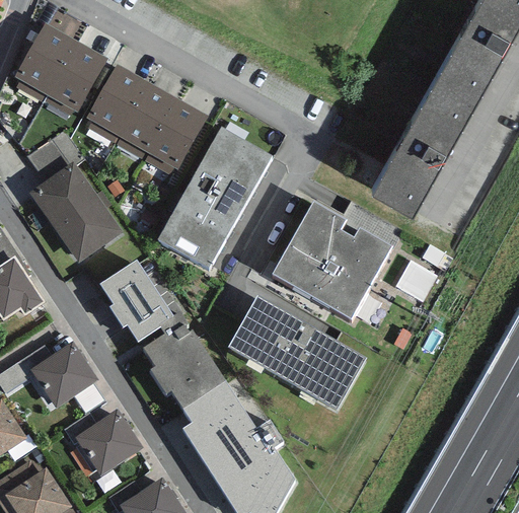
[(475,0),(373,181),(412,206),(518,15),(518,0),(475,0)]
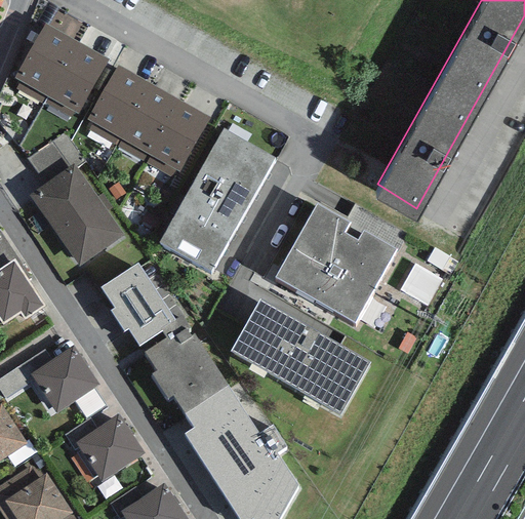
[(46,93),(76,40),(45,23),(15,77),(46,93)]
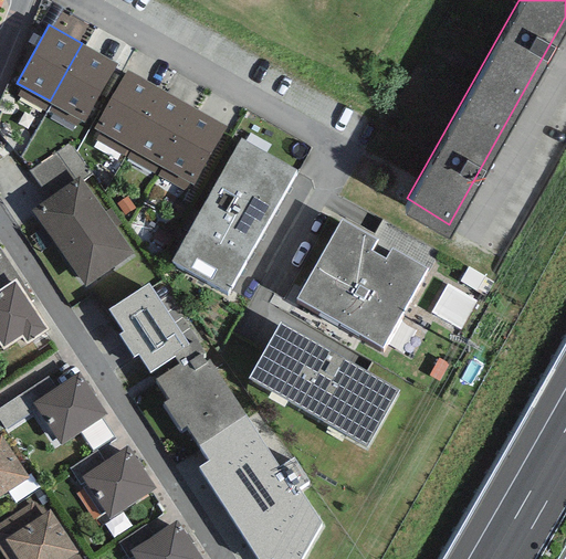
[(82,43),(50,101),(84,122),(117,63),(82,43)]
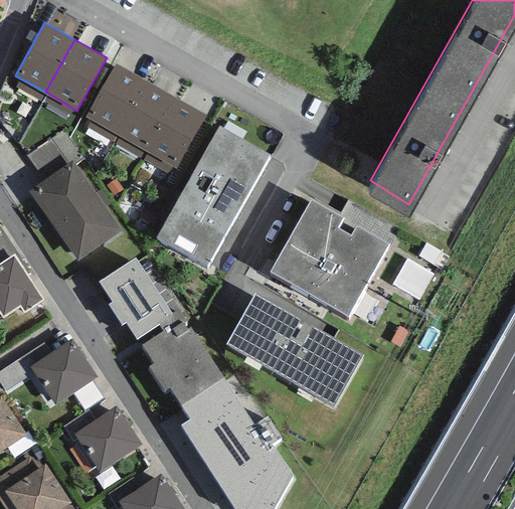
[(84,116),(115,133),(145,79),(116,62),(84,116)]
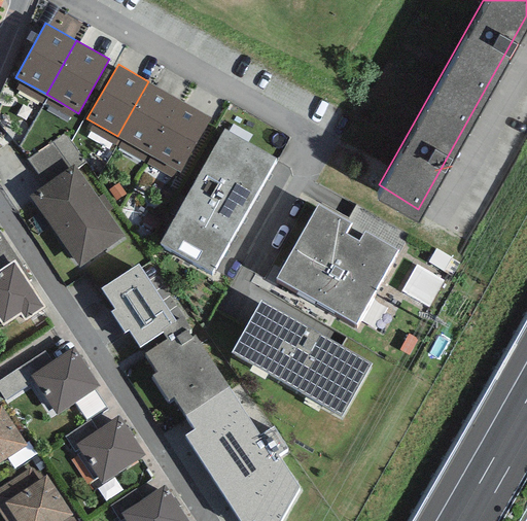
[(178,99),(148,81),(117,136),(146,152),(178,99)]
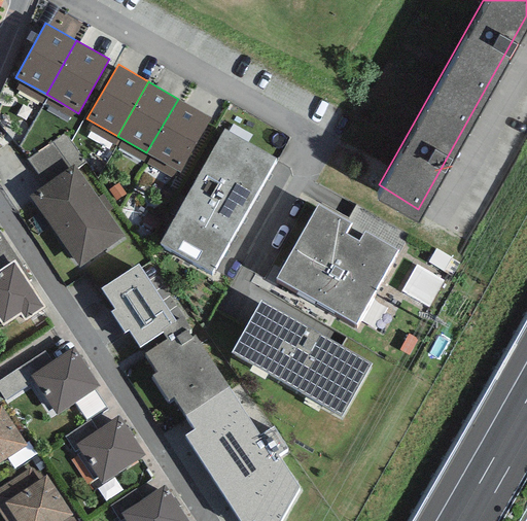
[(211,117),(178,99),(146,152),(180,172),(211,117)]
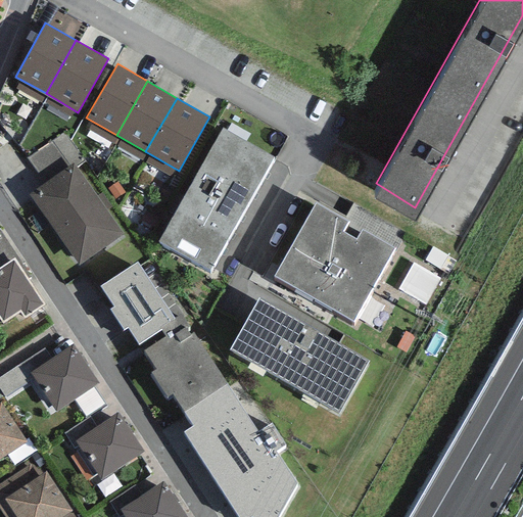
[(74,161),(75,162),(84,157),(64,129),(27,154),(45,181),(74,161)]
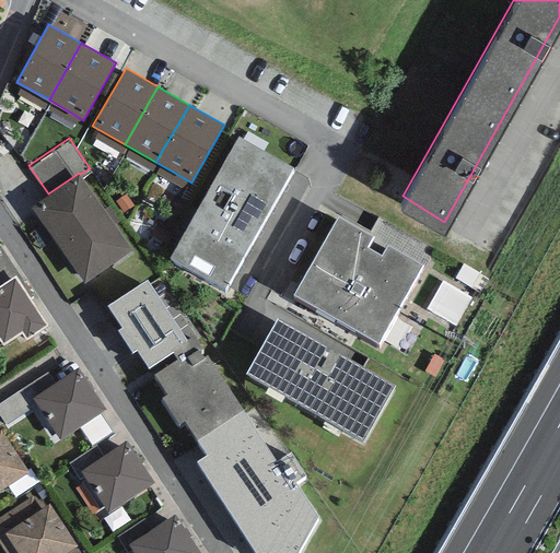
[(238,138),(170,259),(225,291),(294,169),(238,138)]
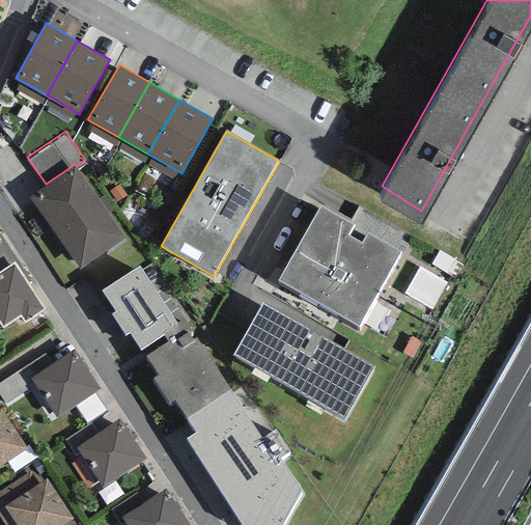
[(46,184),(30,195),(81,267),(126,236),(76,165),(75,164),(46,184)]
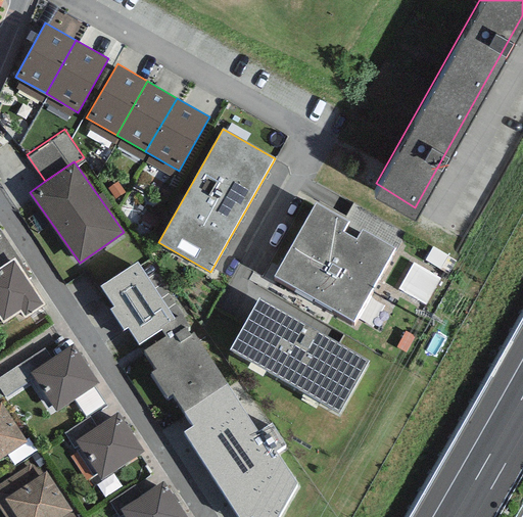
[(315,203),(274,278),(353,322),(394,249),(315,203)]
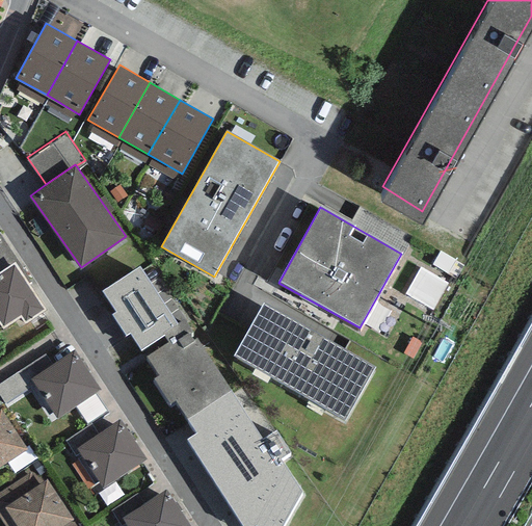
[(15,262),(0,271),(0,321),(3,326),(22,314),(25,320),(45,308),(15,262)]
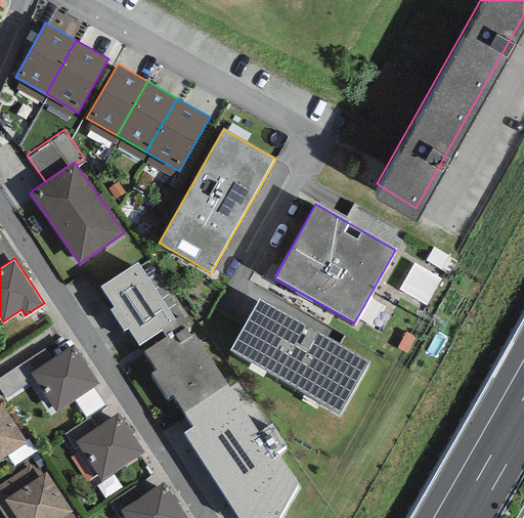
[(138,263),(100,287),(114,308),(108,311),(123,333),(128,330),(137,344),(162,329),(168,339),(146,352),(159,372),(154,375),(167,397),(173,393),(184,412),(226,385),(182,315),(174,320),(138,263)]
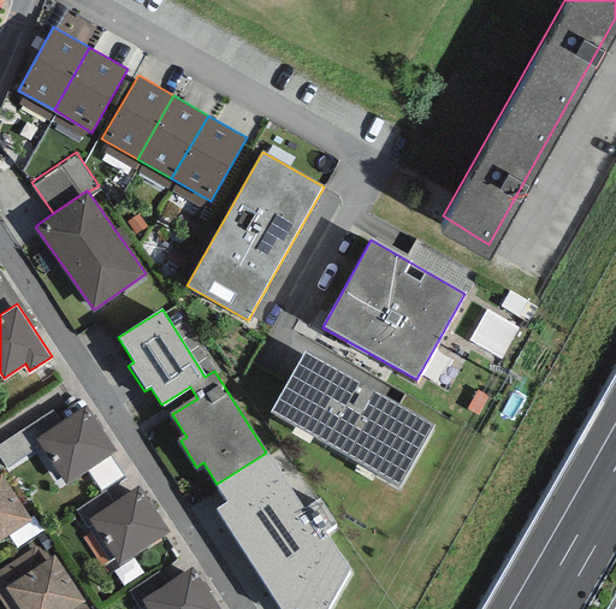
[(433,425),(306,353),(271,414),(400,485),(433,425)]
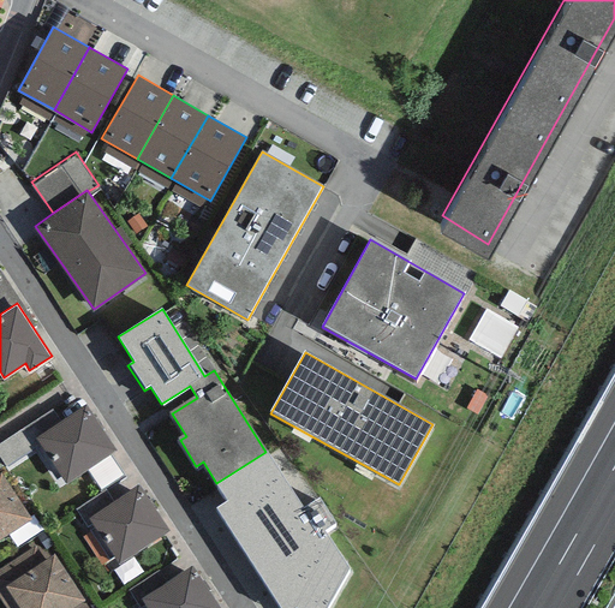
[(63,416),(54,401),(23,422),(34,439),(37,436),(36,434),(63,416)]
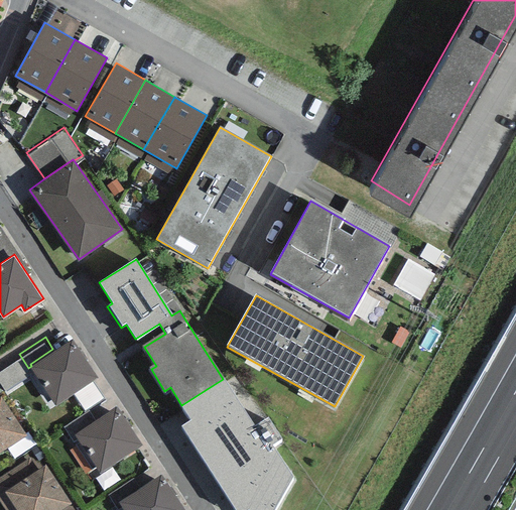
[(52,349),(30,364),(31,366),(55,403),(98,376),(72,337),(52,349)]
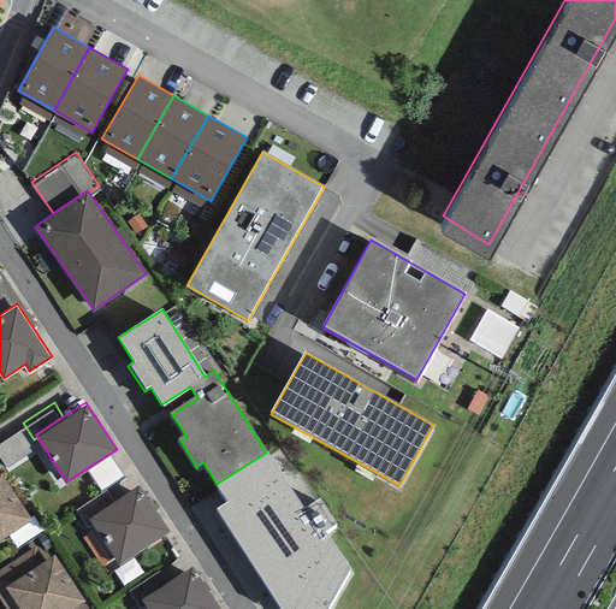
[(0,539),(33,519),(1,472),(0,472),(0,539)]
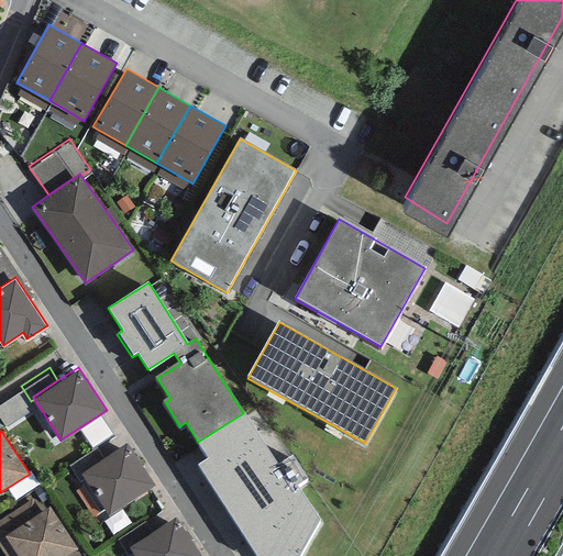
[(106,455),(81,470),(83,473),(109,513),(155,485),(127,441),(106,455)]
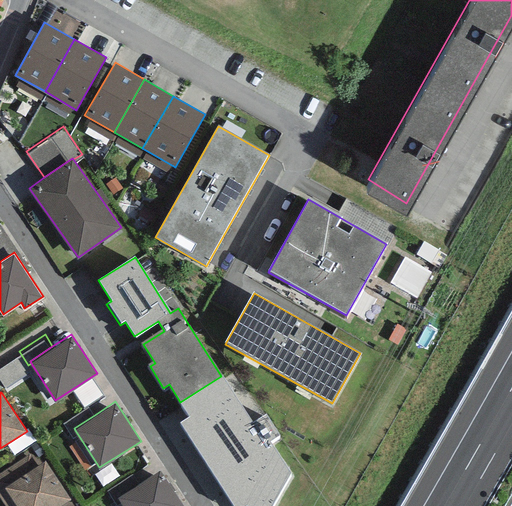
[(96,414),(89,402),(63,419),(72,432),(75,430),(74,428),(96,414)]
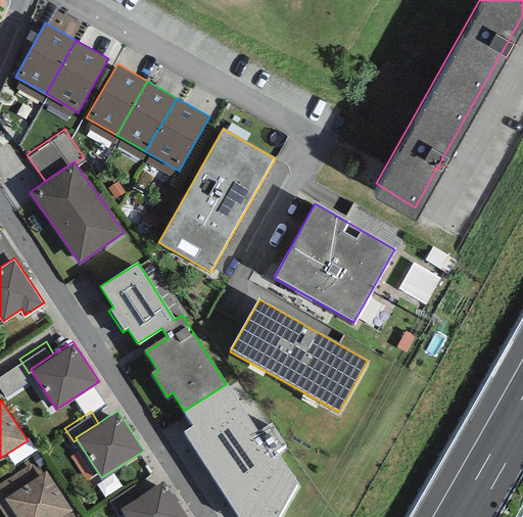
[(29,462),(0,479),(0,506),(7,516),(59,516),(72,510),(45,469),(37,475),(29,462)]
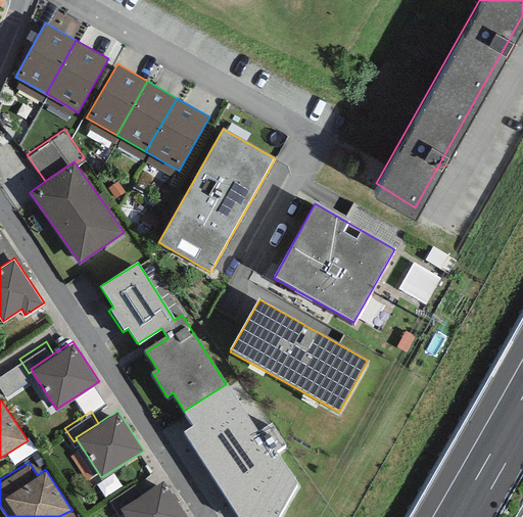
[(142,491),(119,507),(122,510),(126,516),(188,516),(163,478),(142,491)]
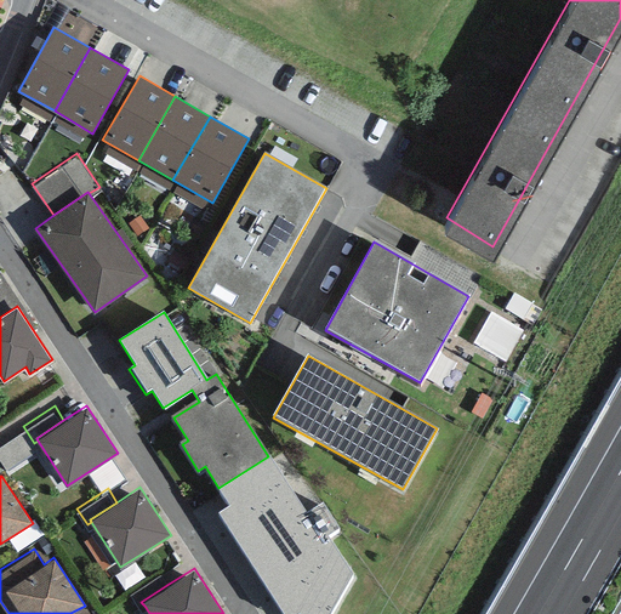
[(169,584),(160,570),(129,592),(140,608),(144,606),(141,602),(169,584)]
